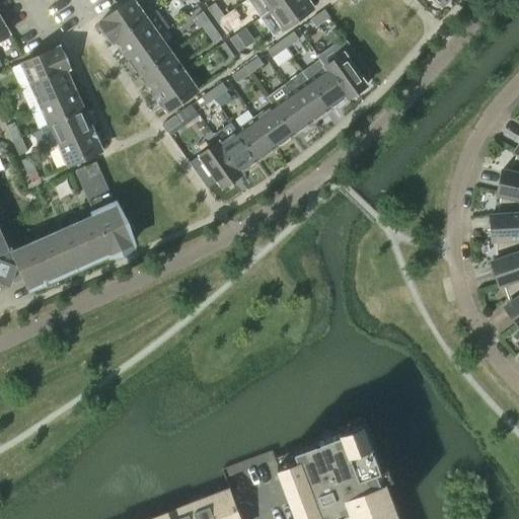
[(116,40),(146,17),(133,0),(130,0),(99,22),(114,42),(116,40)]
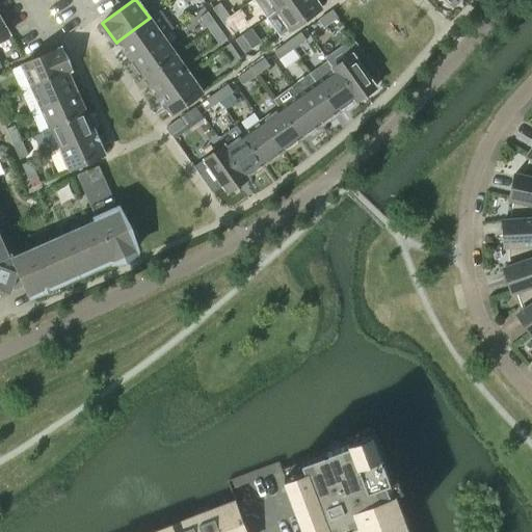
[(268,0),(276,10),(291,0),(268,0)]
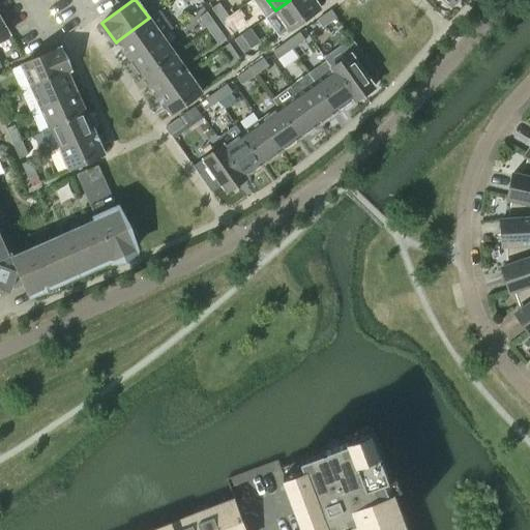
[(290,0),(275,10),(289,30),(320,8),(314,0),(290,0)]
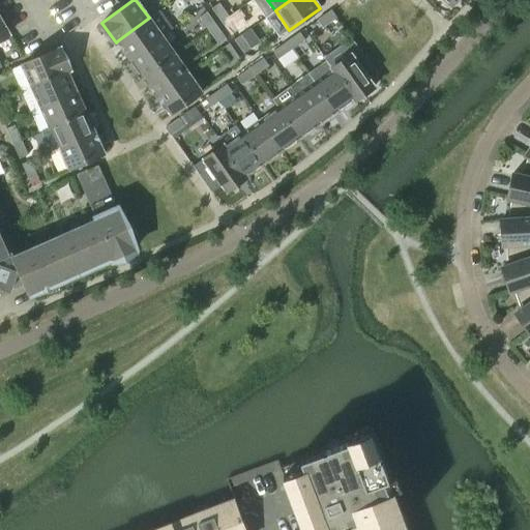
[(221,22),(229,17),(218,3),(211,8),(221,22)]
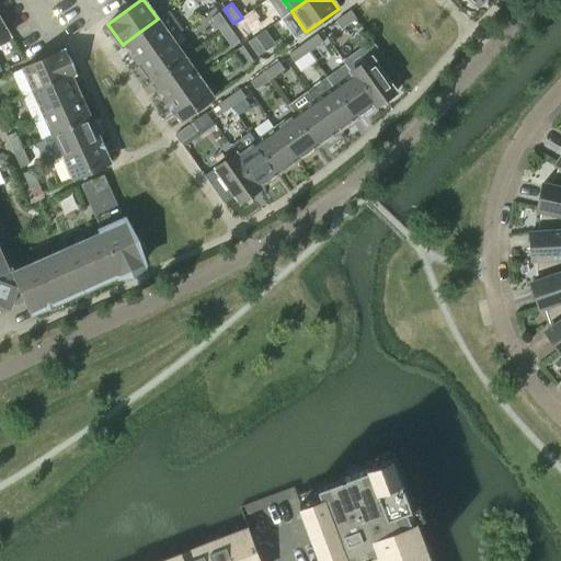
[(158,20),(158,19),(125,43),(130,50),(128,52),(136,63),(171,38),(183,31),(169,11),(158,20)]
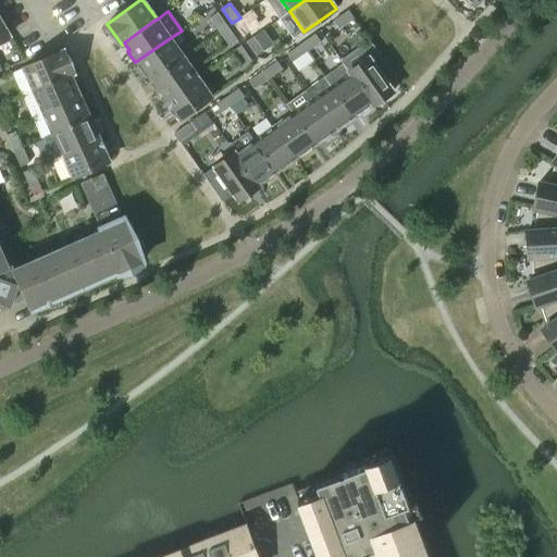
[(338,28),(354,19),(347,11),(333,21),(338,28)]
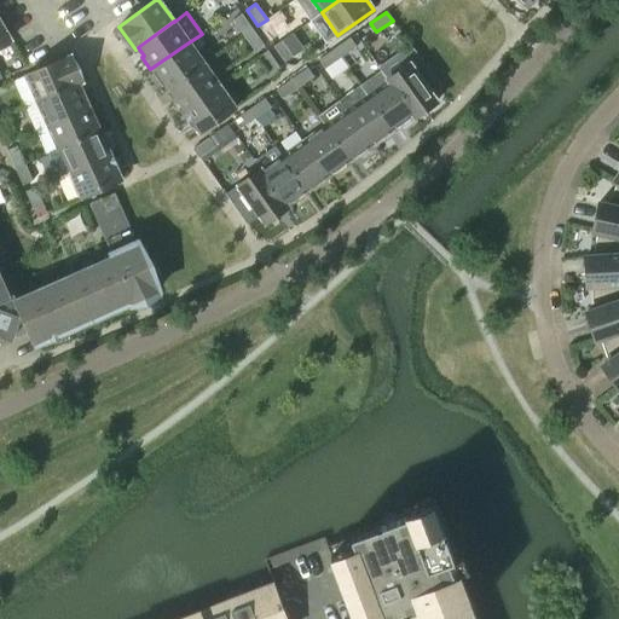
[(243,35),(253,29),(241,13),(232,21),(243,35)]
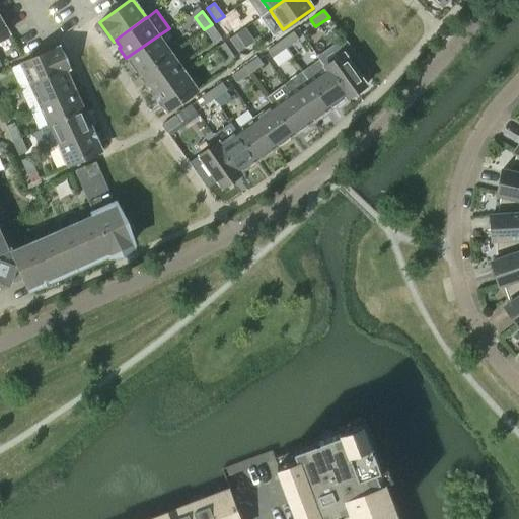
[(224,16),(216,21),(226,34),(233,29),(224,16)]
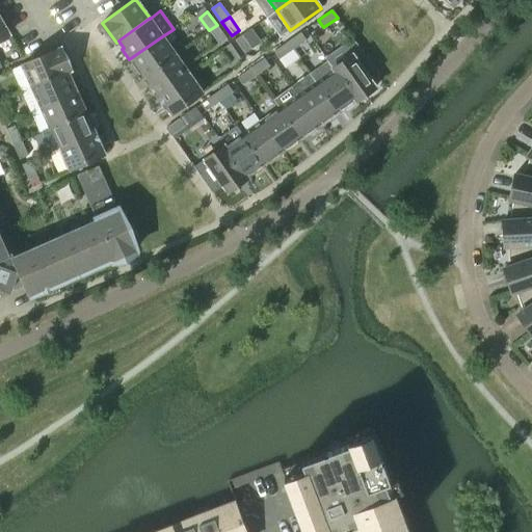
[(0,40),(9,34),(0,19),(0,40)]
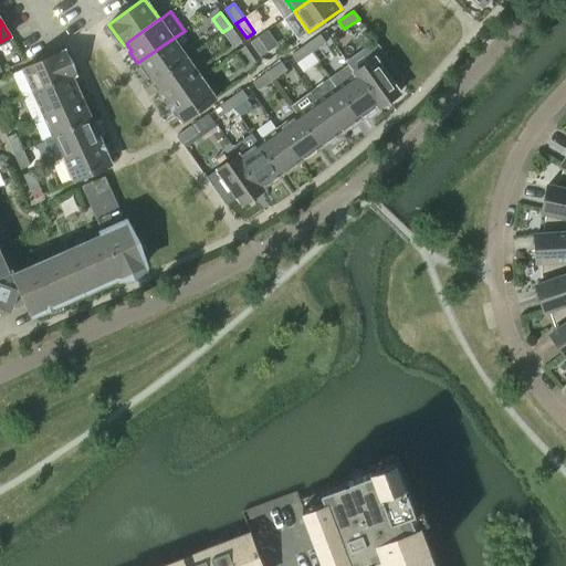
[(231,27),(222,32),(233,46),(241,41),(231,27)]
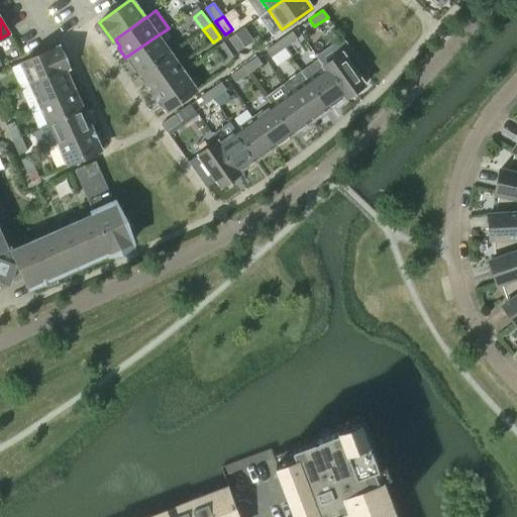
[(292,31),(279,40),(284,48),(297,38),(292,31)]
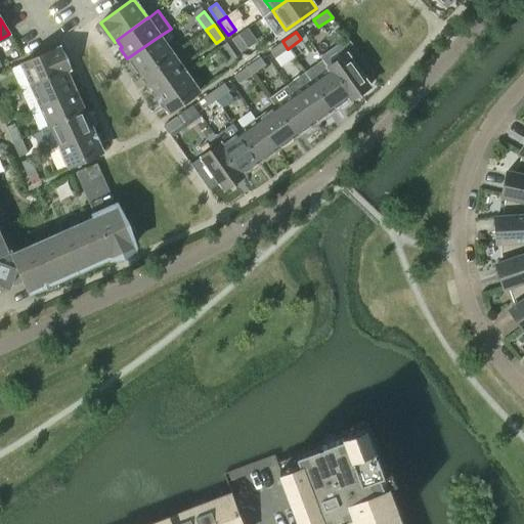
[(241,52),(248,47),(238,34),(231,39),(241,52)]
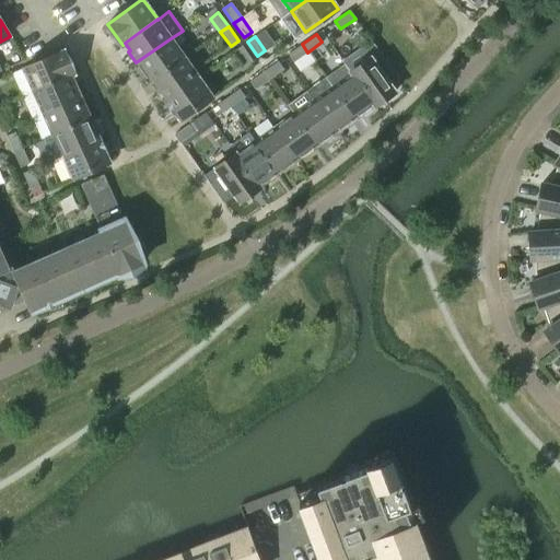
[(185,58),(171,38),(136,62),(144,74),(147,72),(152,81),(185,58)]
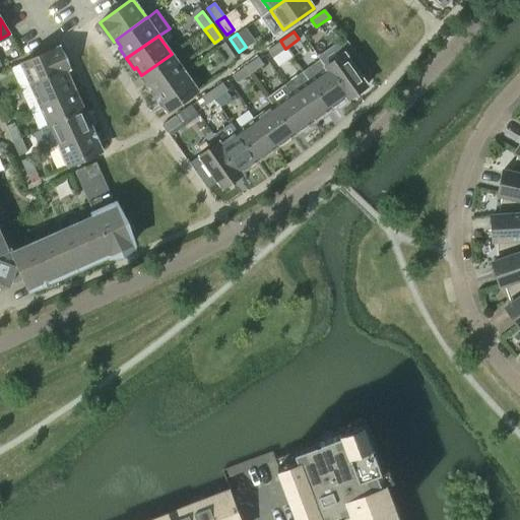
[(320,60),(321,60),(347,98),(346,98),(347,99),(367,85),(348,60),(356,55),(344,39),(318,57),(320,60)]
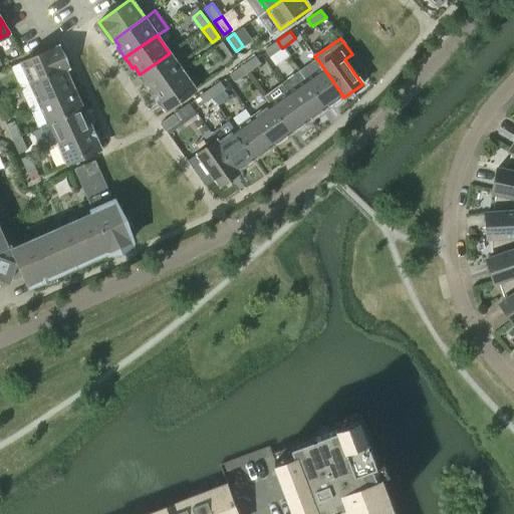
[(282,48),(277,40),(264,49),(270,57),(282,48)]
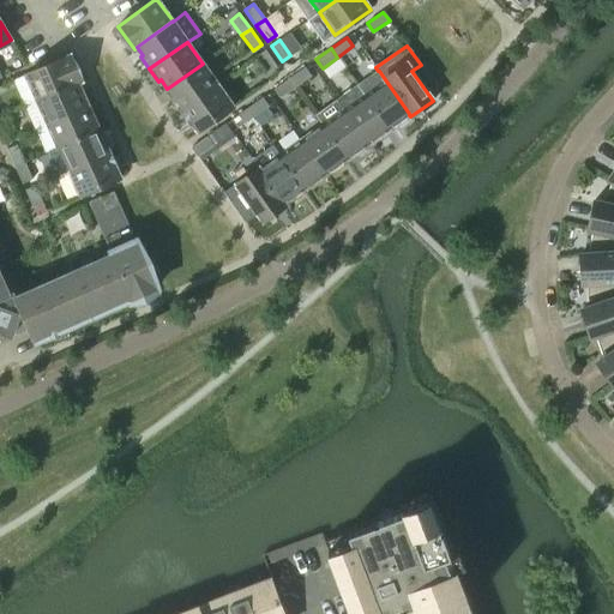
[(268,72),(276,66),(265,50),(257,56),(268,72)]
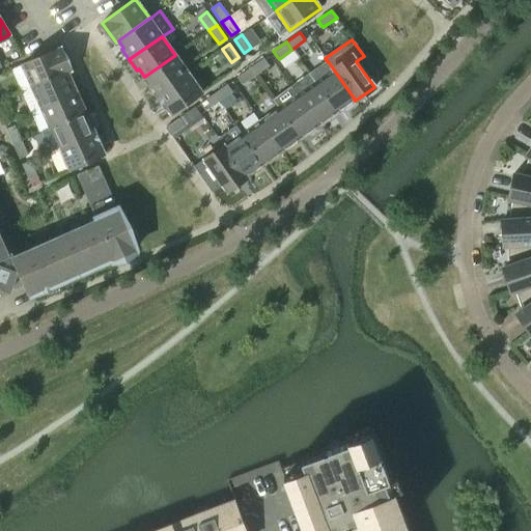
[(66,71),(67,72),(71,71),(60,48),(23,64),(32,86),(66,71)]
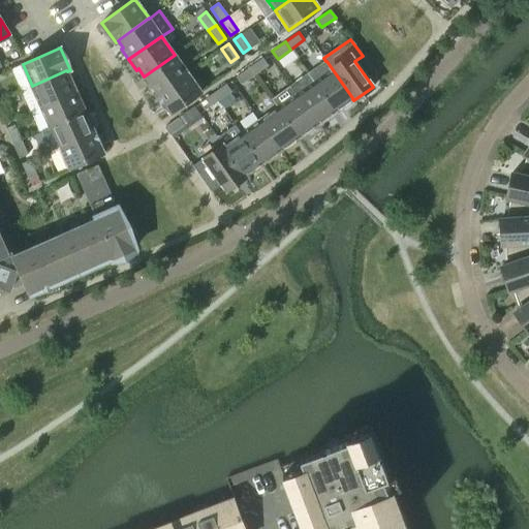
[(175,55),(144,76),(149,84),(147,85),(154,96),(187,72),(175,55)]
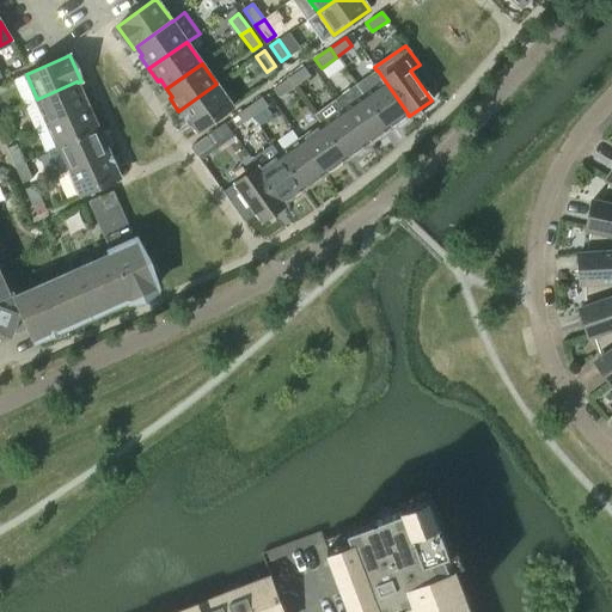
[(288,78),(294,87),(310,75),(304,67),(288,78)]
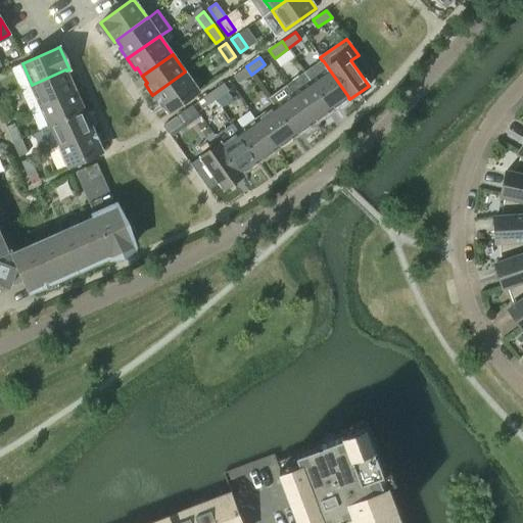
[(349,98),(323,60),(322,60),(304,73),(331,110),(348,98),(349,98)]
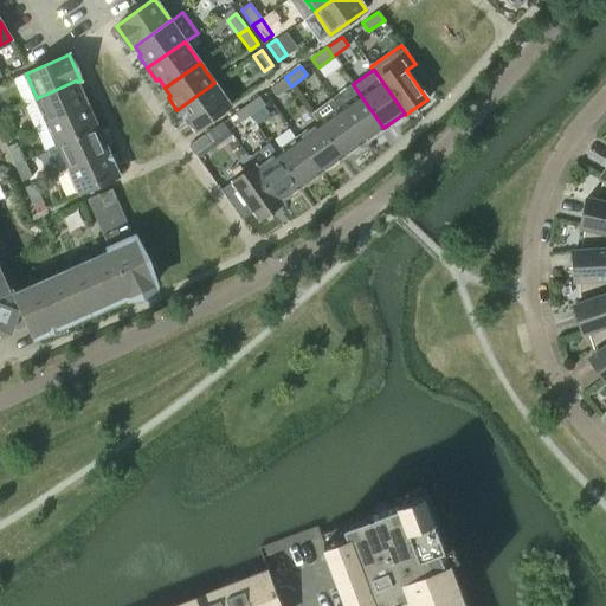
[(291,86),(285,77),(270,88),(276,97),(291,86)]
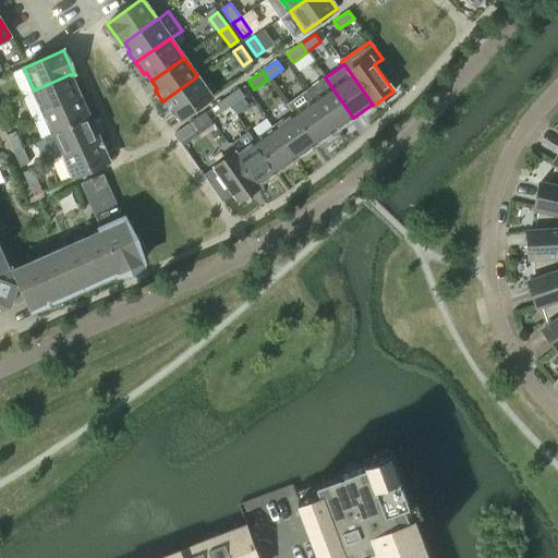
[(70,74),(34,91),(44,112),(82,95),(76,82),(74,83),(71,75),(70,74)]
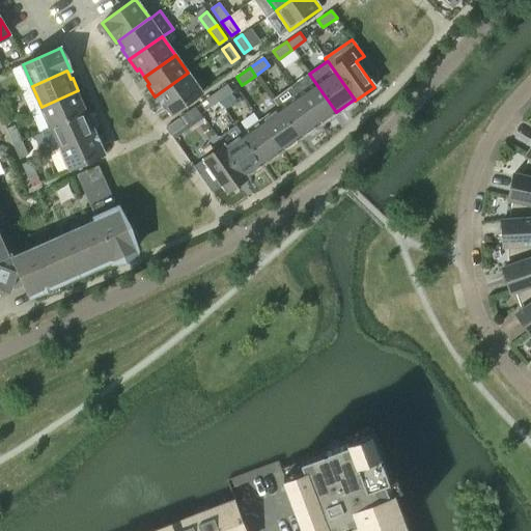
[(188,73),(155,96),(163,107),(165,106),(170,114),(201,92),(188,73)]
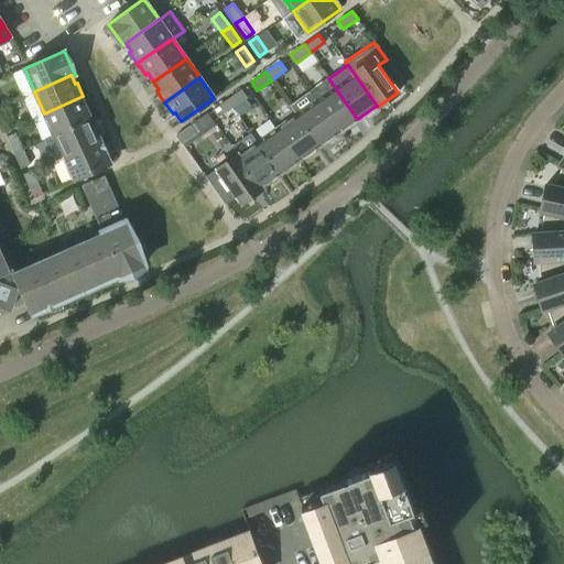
[(357,119),(328,78),(310,93),(315,100),(338,133),(357,119)]
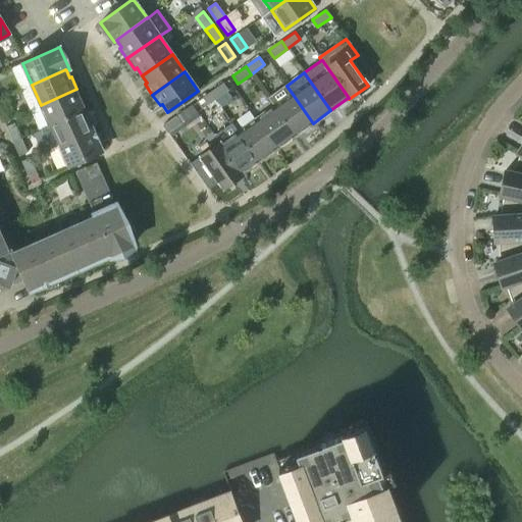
[(210,92),(215,100),(228,90),(223,83),(210,92)]
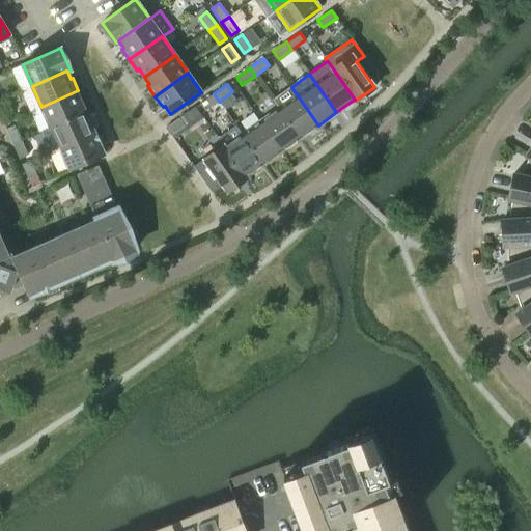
[(83,102),(78,90),(42,107),(51,127),(85,112),(81,103),(83,102)]
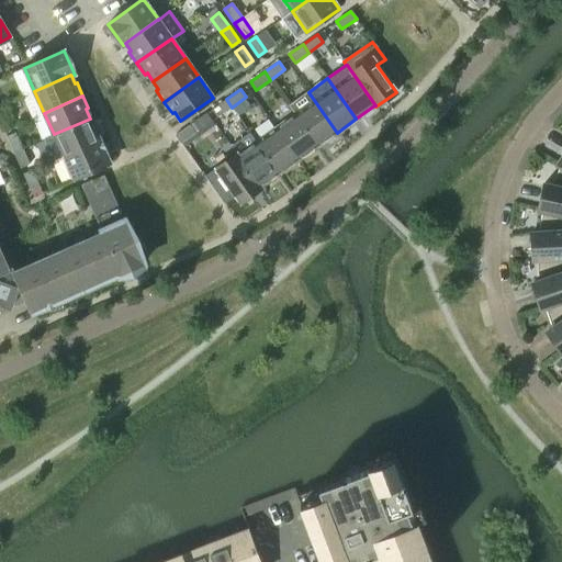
[(232,108),(226,99),(212,109),(217,117),(232,108)]
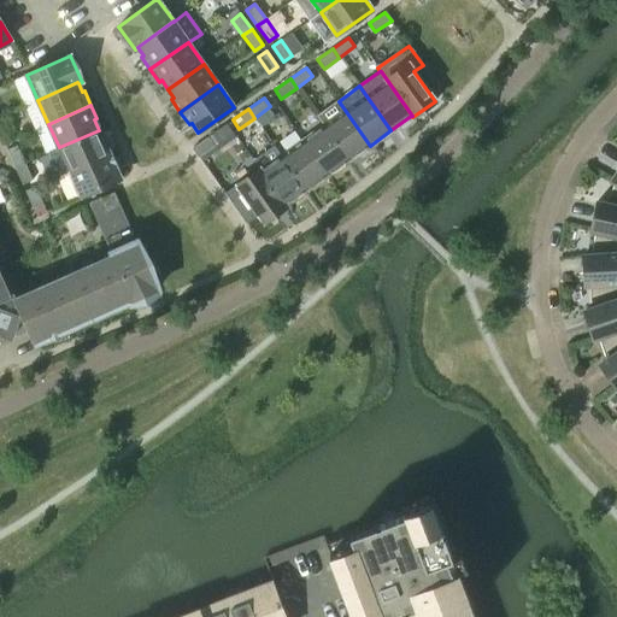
[(345,110),(323,125),(348,160),(370,146),(345,110)]
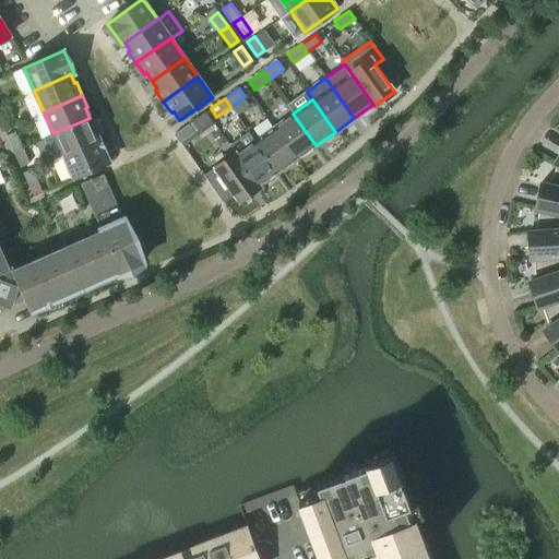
[(316,145),(293,114),(274,127),(296,159),(316,145)]
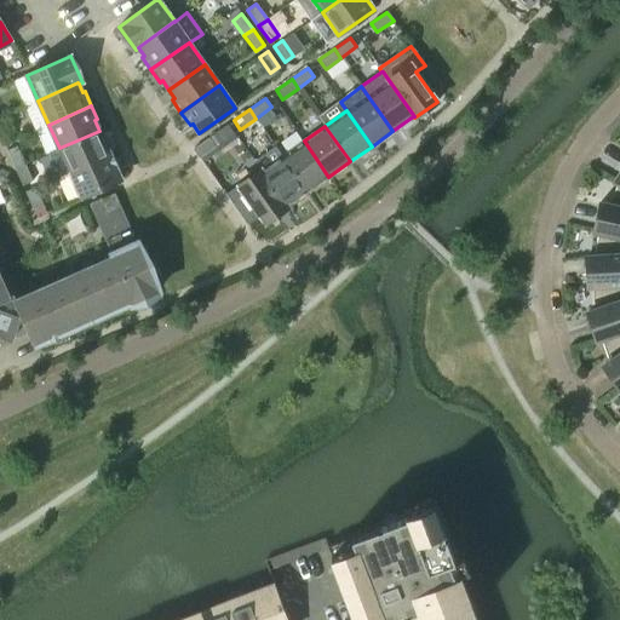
[(99,131),(59,148),(69,172),(113,153),(107,139),(103,141),(99,131)]
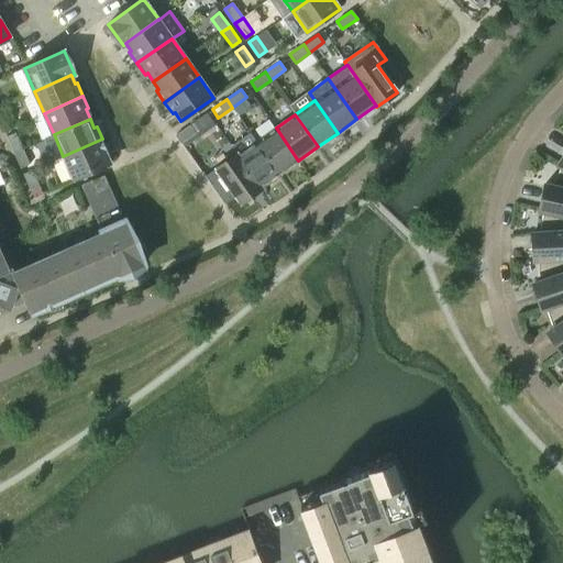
[(180,143),(195,133),(189,125),(175,135),(180,143)]
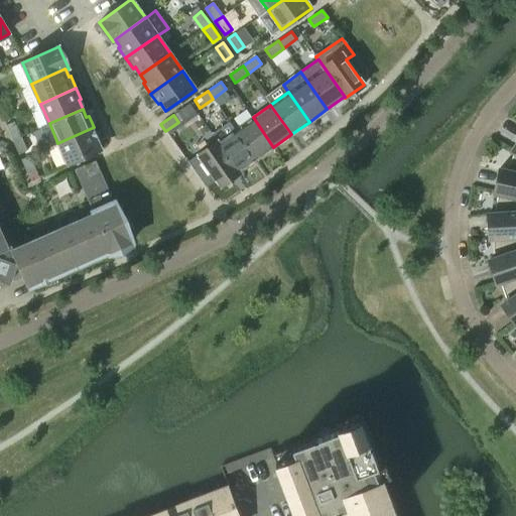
[(253,117),(235,130),(256,159),(273,147),(253,117)]
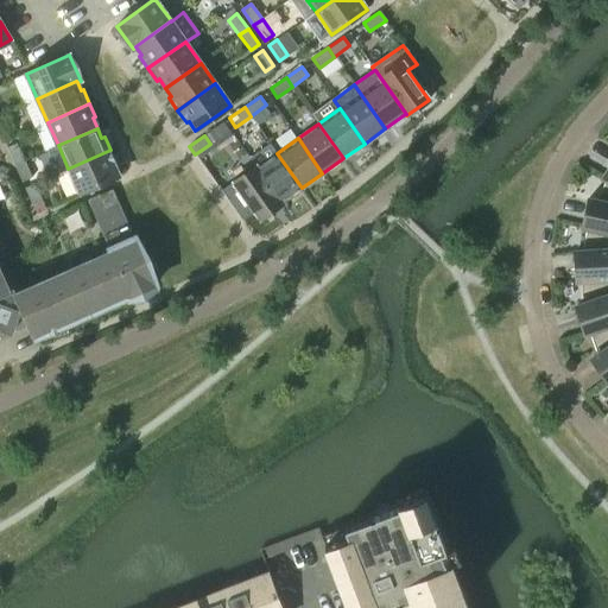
[(14,165),(24,160),(17,144),(7,147),(14,165)]
